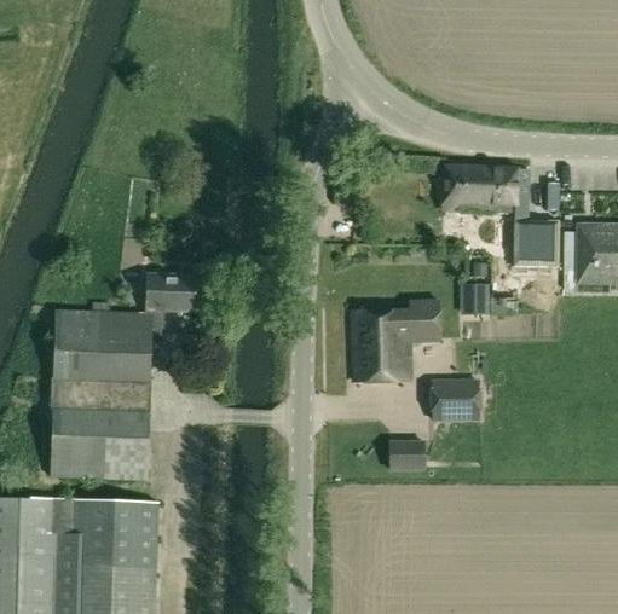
[(509,214),(530,215),(530,174),(517,174),(517,166),(445,163),(444,207),(510,209),(509,214)]
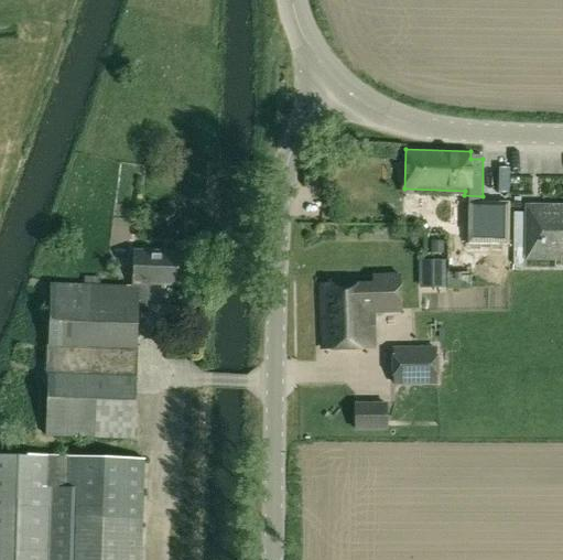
[(111,190),(110,205),(126,205),(126,190),(111,190)]
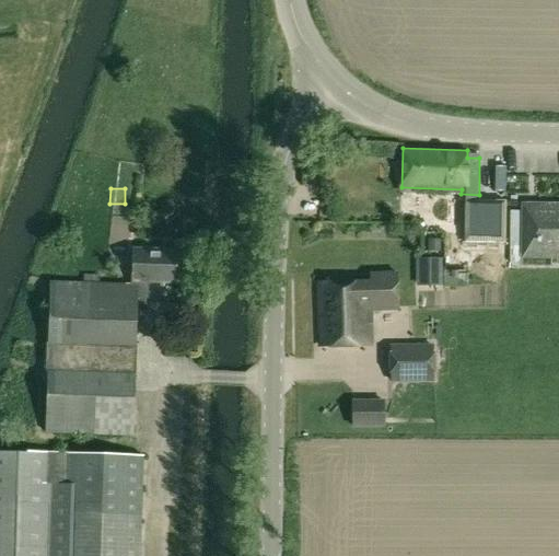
[(507,220),(507,203),(507,196),(479,195),(461,194),(461,221),(507,222),(507,220)]
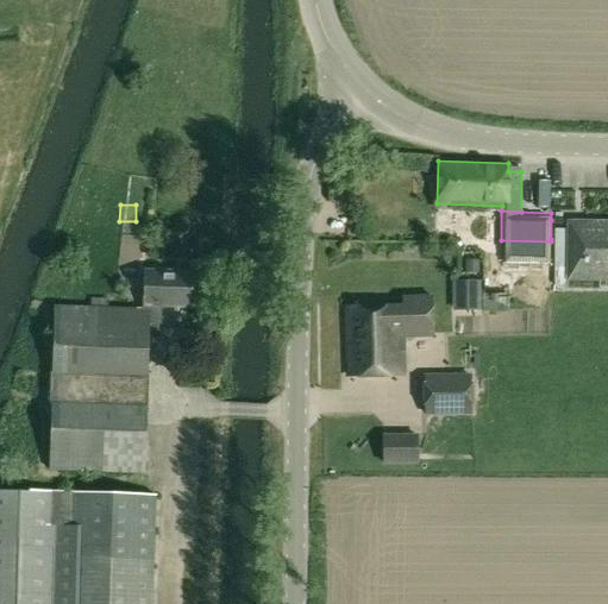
[(607,215),(566,216),(566,277),(607,277),(607,215)]
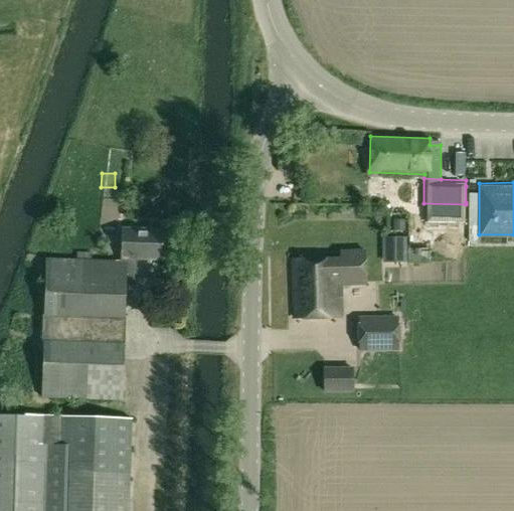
[(393,216),(394,227),(405,228),(405,217),(393,216)]
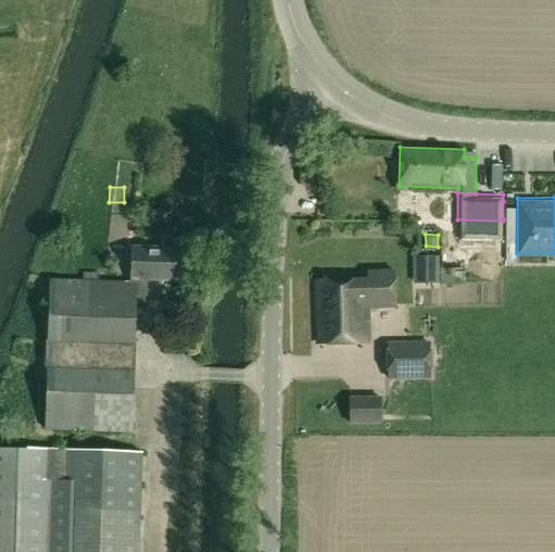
[(133,278),(49,276),(48,337),(47,337),(46,366),(47,366),(45,428),(134,430),(137,303),(147,303),(148,276),(176,277),(177,245),(134,243),(133,278)]
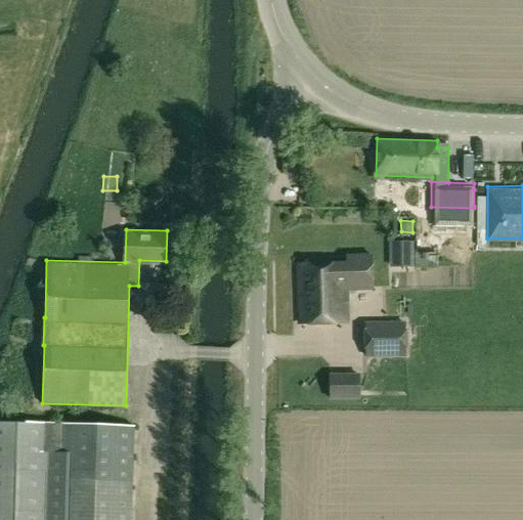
[(400,239),(400,264),(412,264),(412,239),(400,239)]
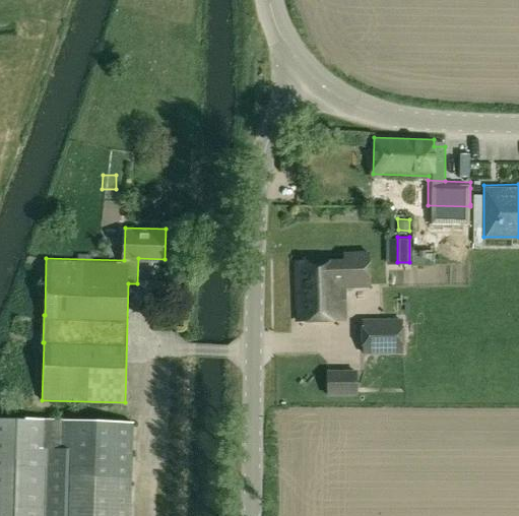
[(351,258),(296,259),(297,318),(345,317),(344,298),(346,298),(345,285),(370,284),(369,250),(351,250),(351,258)]
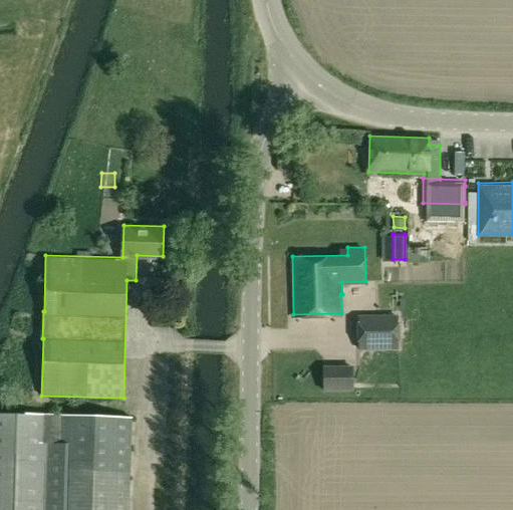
[(359,346),(398,345),(398,314),(359,314),(359,346)]
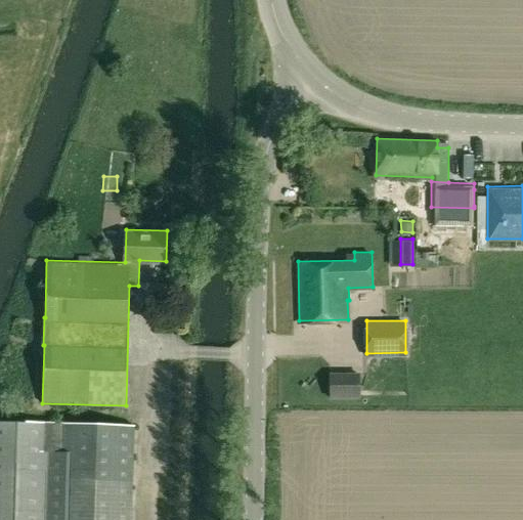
[(359,372),(331,373),(331,395),(359,395),(359,372)]
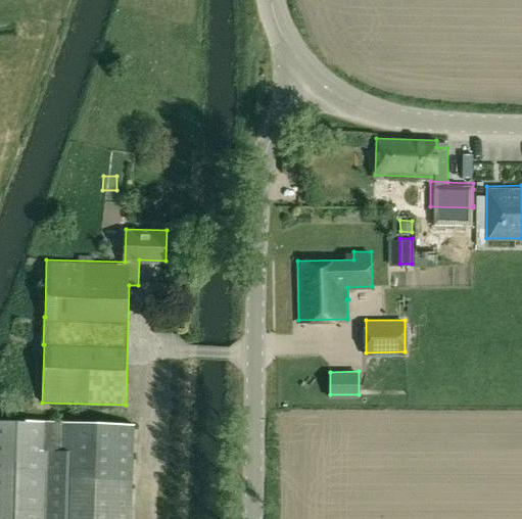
[(0,518),(45,518),(48,420),(0,418),(0,518)]
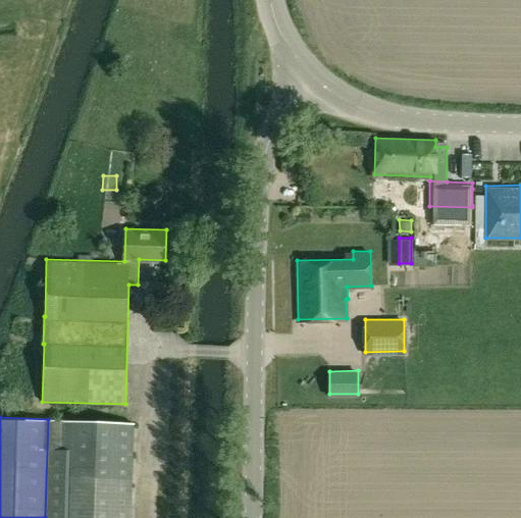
[(129,517),(133,421),(48,419),(45,517),(129,517)]
